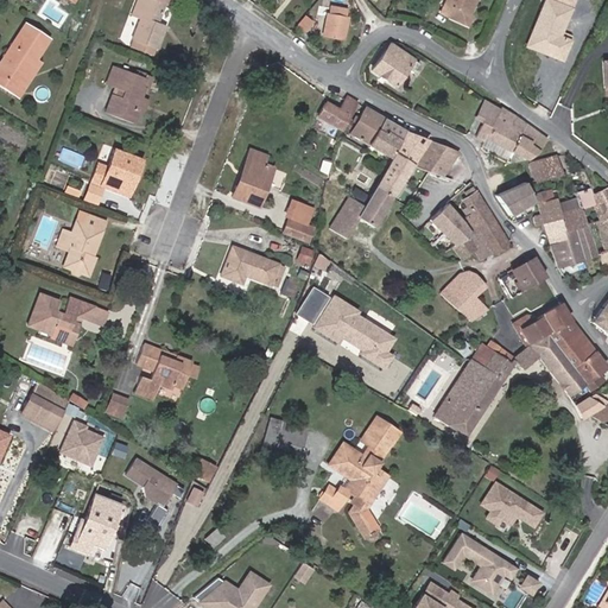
[(157,23),(164,4),(165,4),(166,0),(137,0),(131,16),(139,19),(131,40),(133,40),(130,48),(151,56),(154,49),(156,49),(164,29),(156,25),(157,23)]
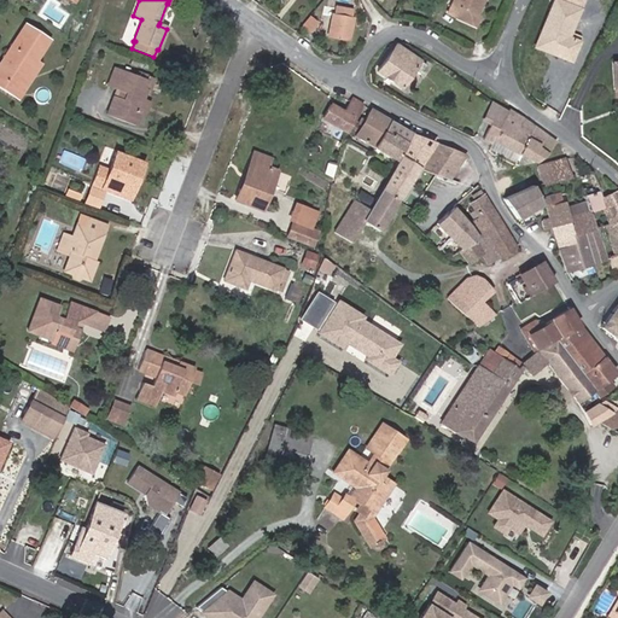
[(476,15),(482,0),(453,0),(452,4),(460,9),(456,17),(474,25),(478,17),(476,15)]
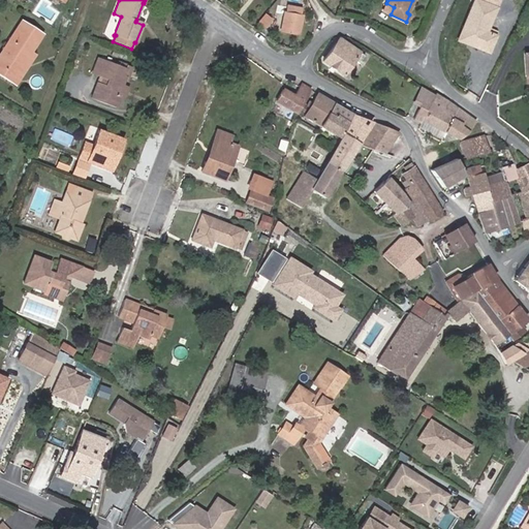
[(391,14),(394,7),(386,3),(382,10),(391,14)]
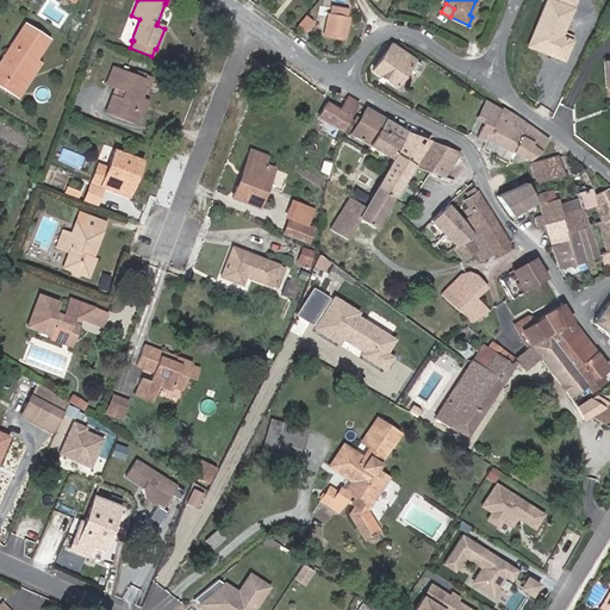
[(348,18),(349,10),(329,6),(328,14),(348,18)]
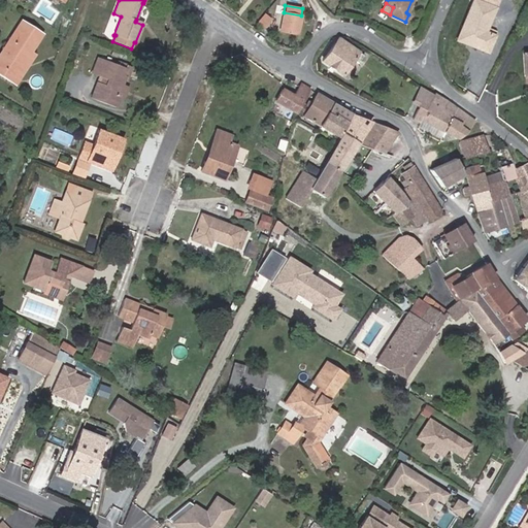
[(298,34),(301,15),(284,12),(281,30),(298,34)]
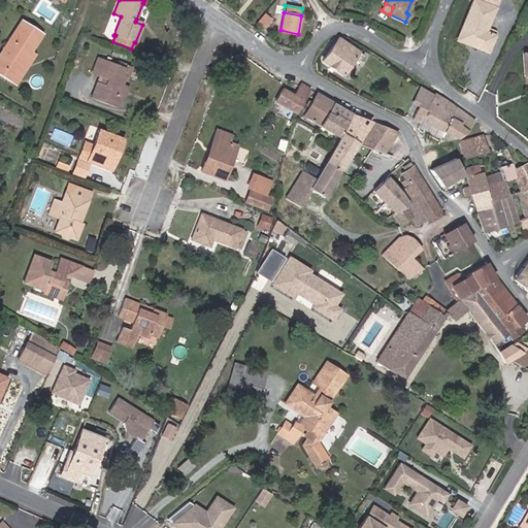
[(0,74),(15,85),(34,54),(31,52),(42,34),(21,21),(0,53),(0,74)]
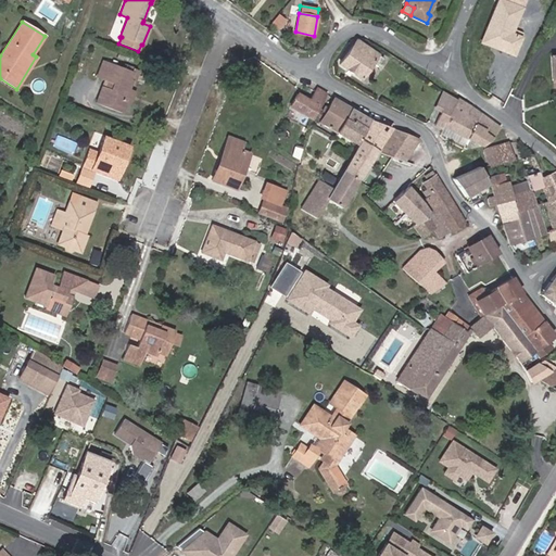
[(368,49),(355,40),(352,45),(361,51),(364,48),(367,50),(368,49)]
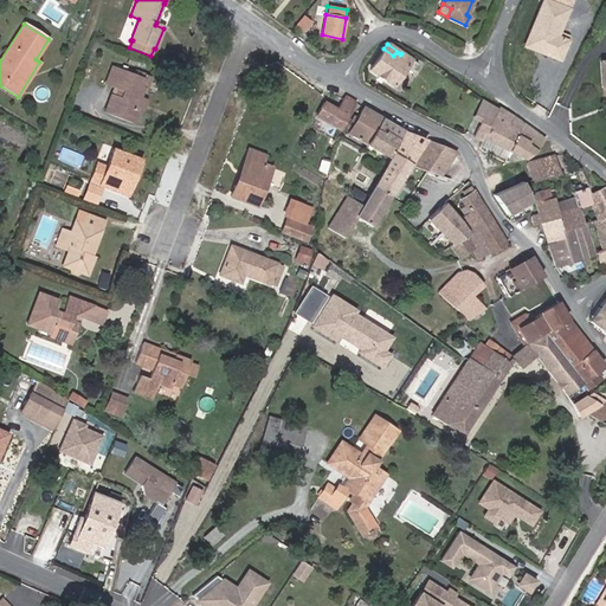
[(405,69),(411,59),(401,53),(400,55),(397,52),(393,56),(384,49),(369,70),(393,85),(405,69)]
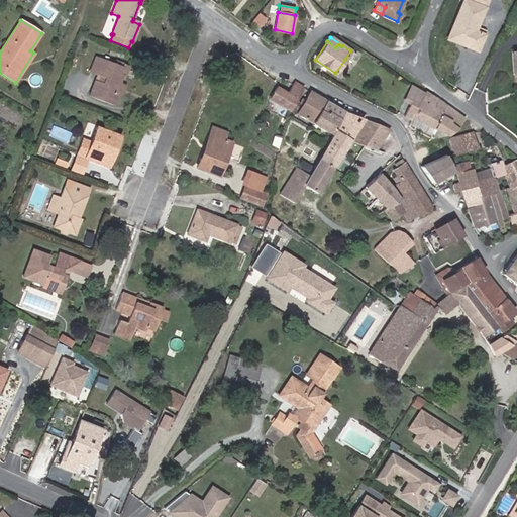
[(350,62),(355,54),(350,50),(345,59),(350,62)]
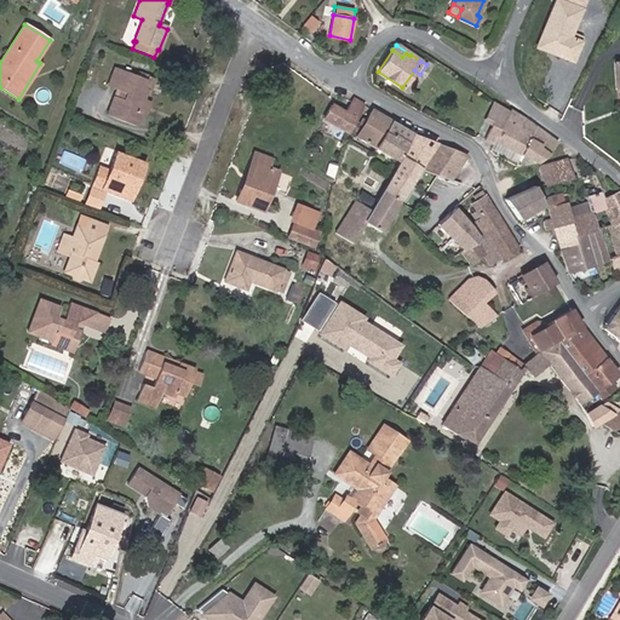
[(549,80),(556,63),(550,61),(543,78),(549,80)]
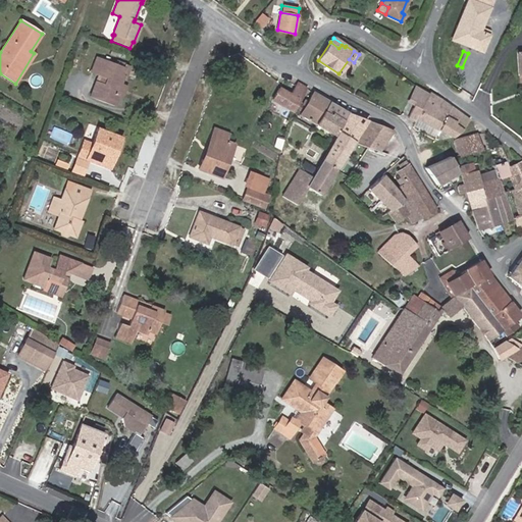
[(76,63),(80,57),(73,55),(70,61),(76,63)]
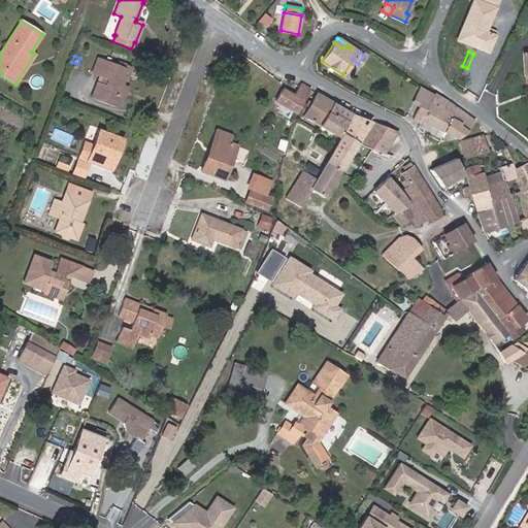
[(92,72),(98,58),(93,56),(90,64),(91,65),(89,70),(92,72)]
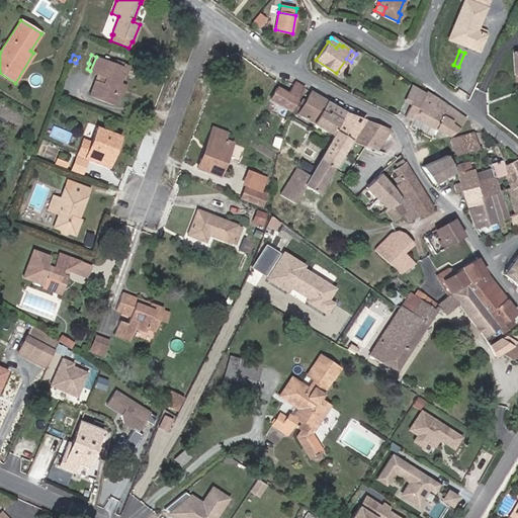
[(118,93),(122,83),(119,82),(122,74),(120,74),(123,66),(114,63),(96,56),(96,57),(90,71),(90,73),(97,75),(105,78),(103,83),(95,80),(89,96),(113,105),(118,93)]
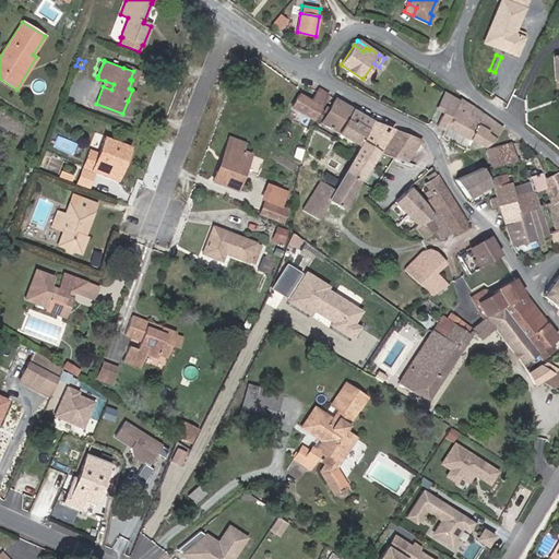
[(135,81),(139,71),(132,68),(132,67),(126,64),(123,68),(133,71),(130,80),(132,80),(135,81)]
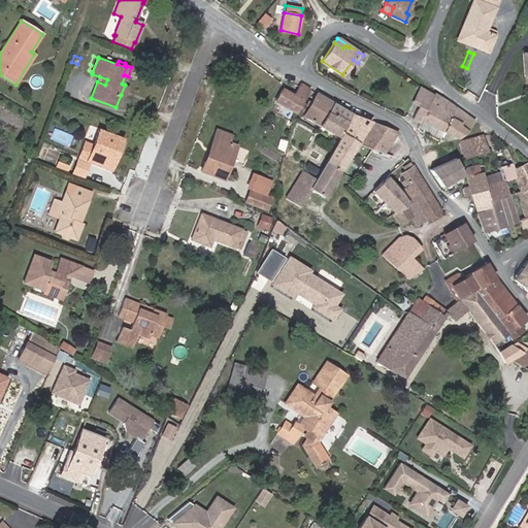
[(461,83),(466,69),(461,67),(456,79),(461,83)]
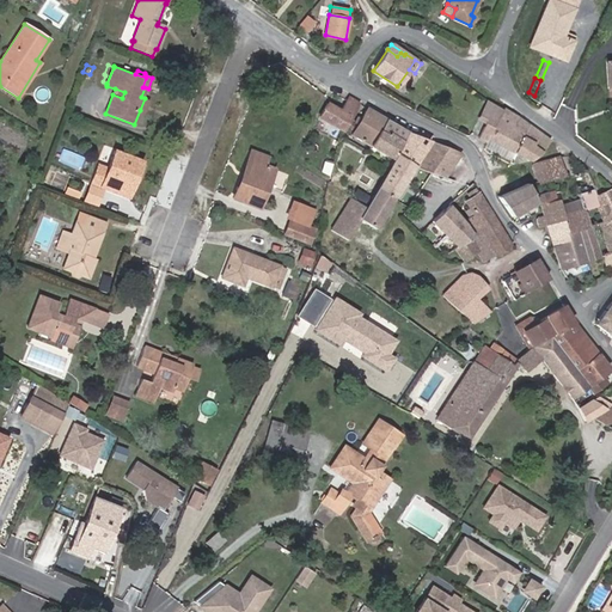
[(343,130),(359,103),(349,97),(341,111),(328,103),(319,117),(343,130)]
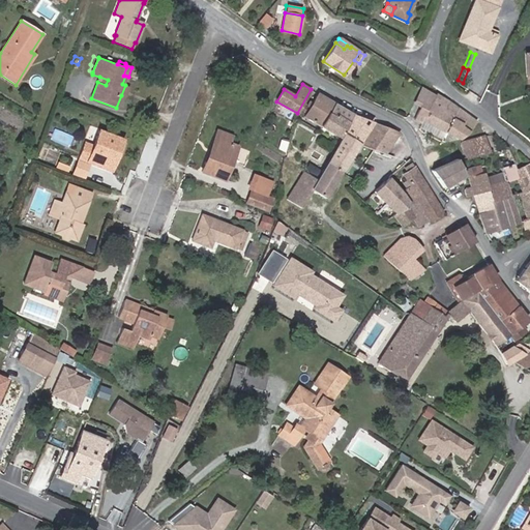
[(420,107),(427,91),(421,88),(414,104),(420,107)]
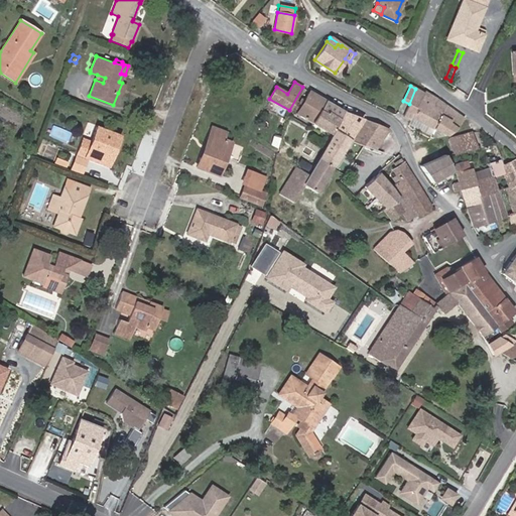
[(411,117),(423,93),(415,89),(409,104),(403,116),(410,120),(411,117)]
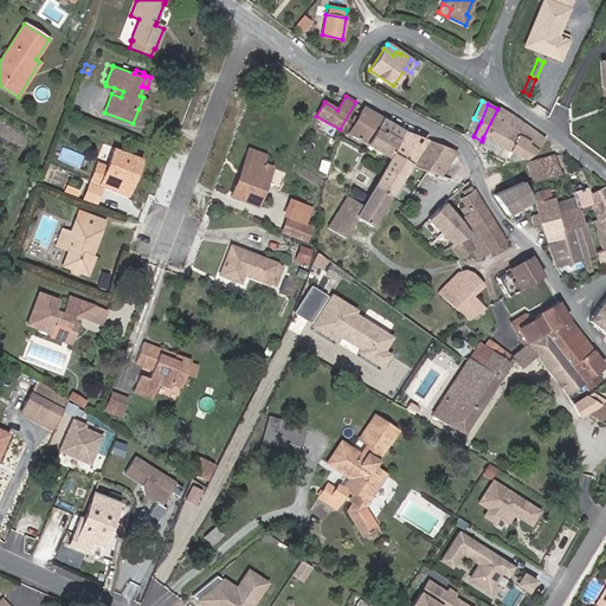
[(367,144),(382,118),(363,107),(348,133),(367,144)]
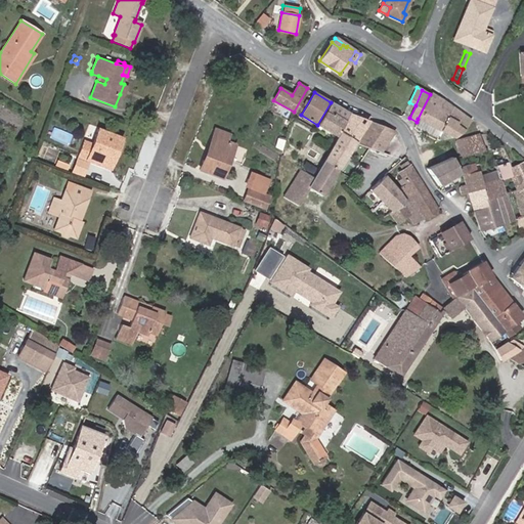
[(431,92),(430,94),(418,119),(439,130),(445,118),(439,116),(447,103),(431,92)]
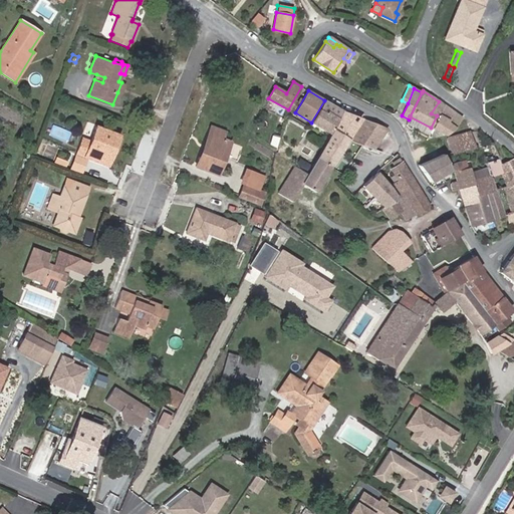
[(324,100),(311,122),(329,134),(337,118),(337,117),(341,109),(324,100)]
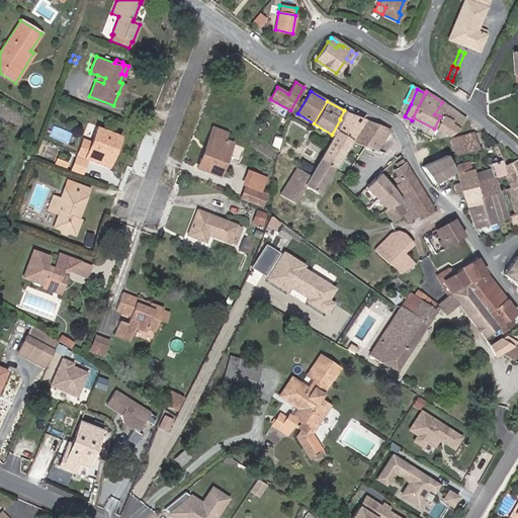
[(452,120),(457,113),(442,102),(434,114),(440,116),(442,114),(452,120)]
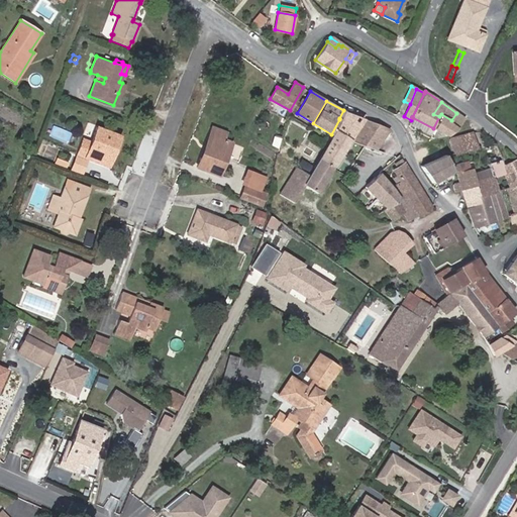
[(332,167),(364,119),(343,110),(339,118),(339,119),(331,134),(319,158),(332,167)]
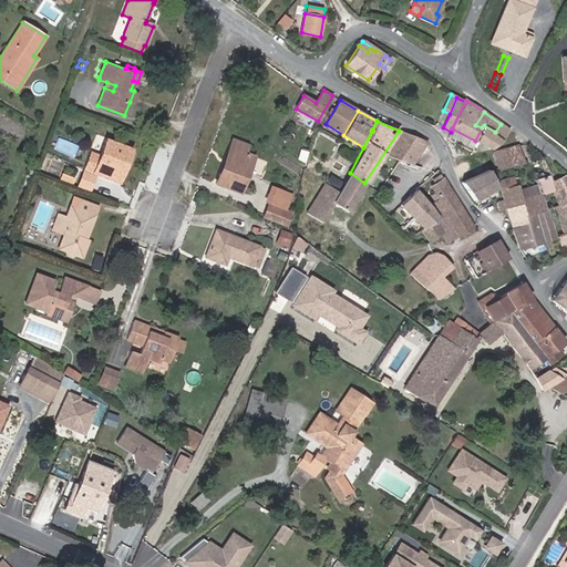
[(501,142),(509,131),(501,124),(495,132),(484,125),(482,127),(475,141),(492,148),(501,142)]
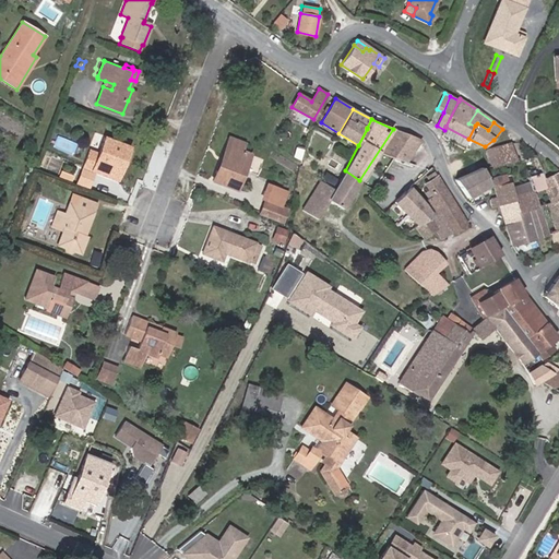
[(465,146),(468,139),(445,127),(444,130),(442,134),(465,146)]
